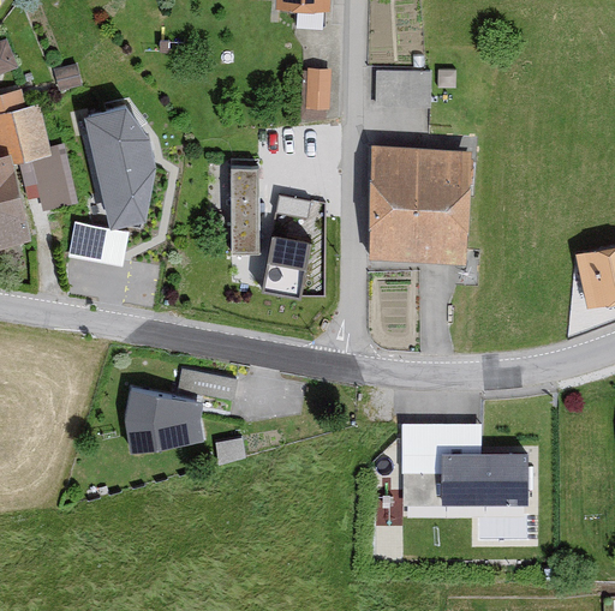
[(327,13),(327,0),(276,0),(276,11),(327,13)]
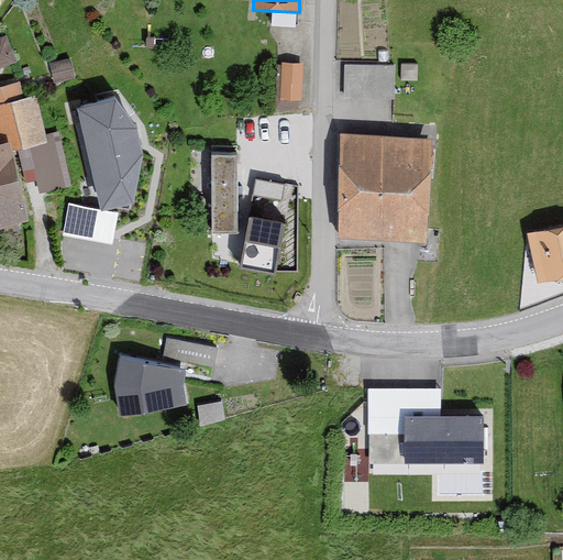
[(7,39),(0,41),(0,69),(15,64),(7,39)]
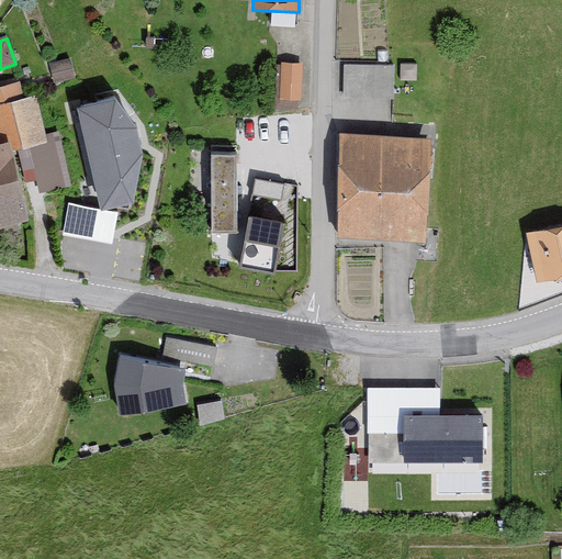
[(66,64),(47,68),(53,88),(70,85),(66,64)]
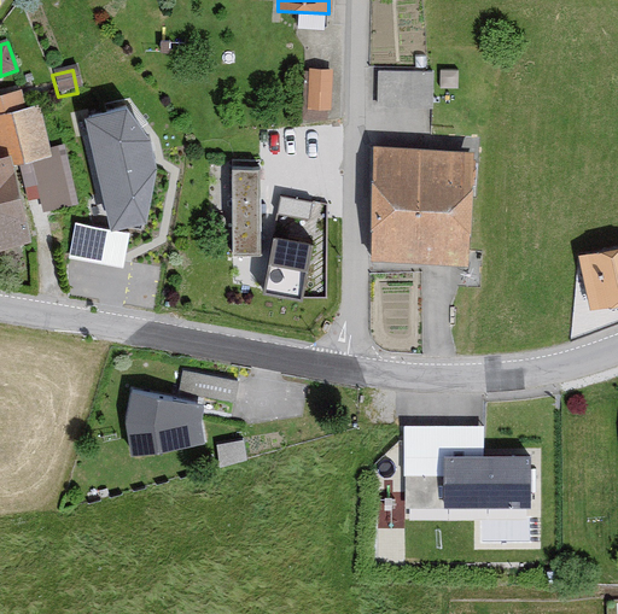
[(327,111),(327,72),(308,72),(308,111),(327,111)]
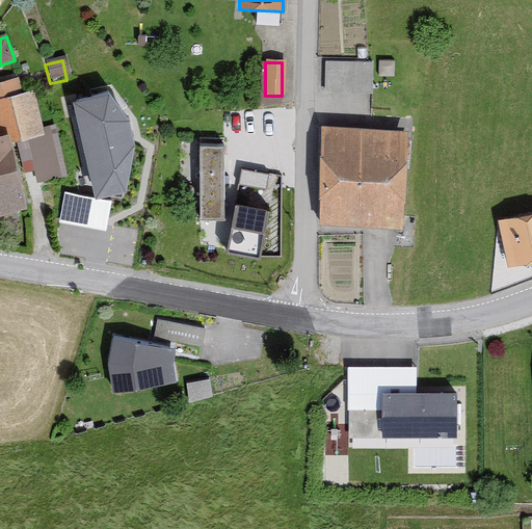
[(368,69),(323,69),(323,93),(368,94),(368,69)]
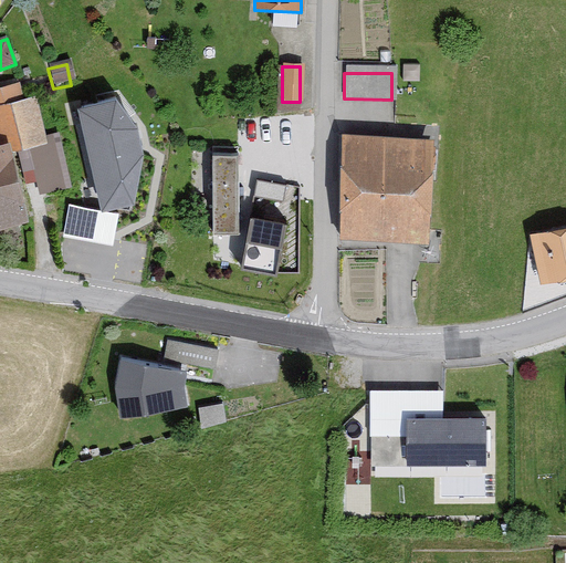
[(0,226),(31,219),(24,189),(34,187),(37,196),(69,188),(55,133),(44,136),(35,96),(21,100),(17,83),(0,86),(0,226)]
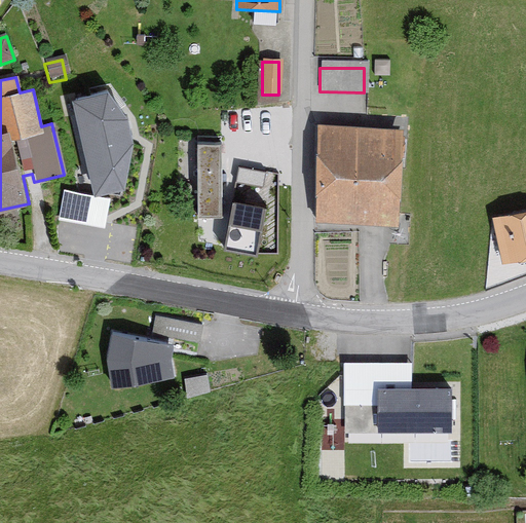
[(73,91),(95,189),(125,181),(134,136),(127,110),(108,82),(73,91)]
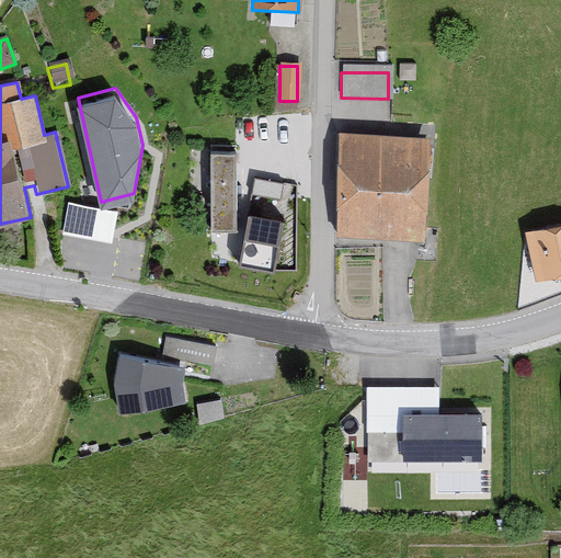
[(430,139),(341,136),(336,236),(425,240),(430,139)]
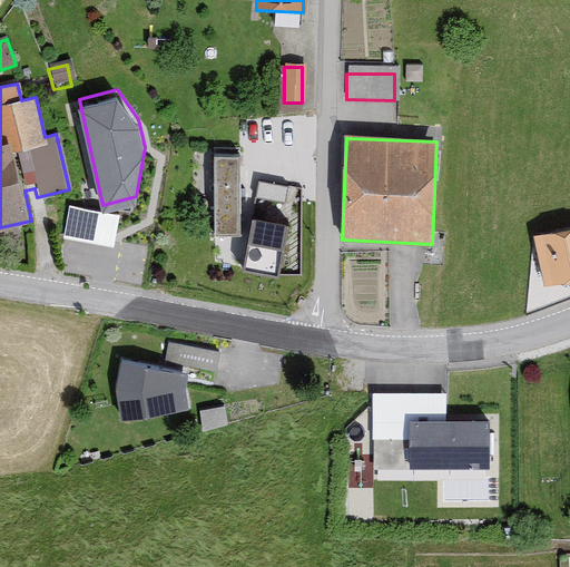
[(239,238),(241,157),(215,157),(214,238),(239,238)]
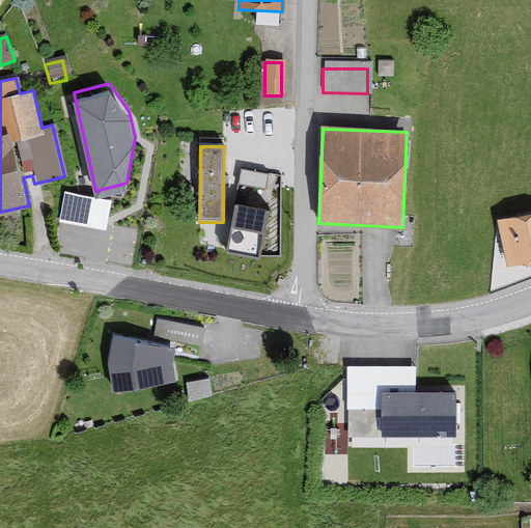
[(273,249),(276,168),(236,166),(233,247),(273,249)]
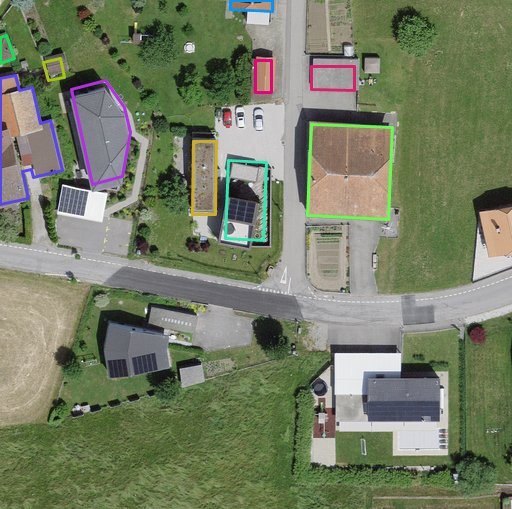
[(108,192),(62,183),(56,214),(103,223),(108,192)]
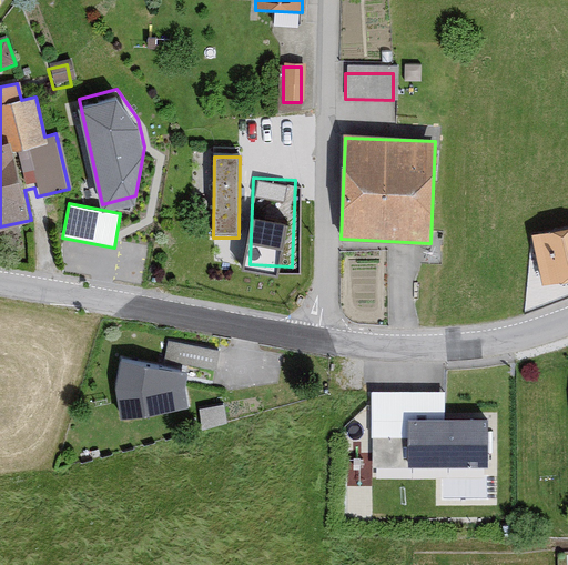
[(567,228),(533,236),(545,288),(567,281),(567,228)]
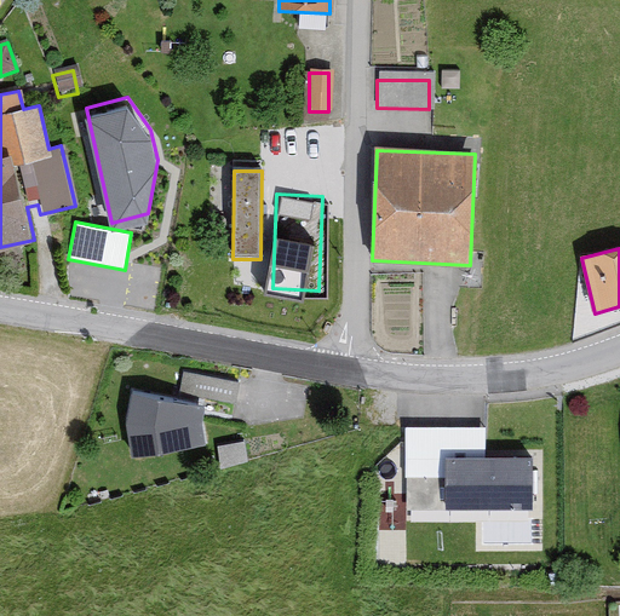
[(235,387),(181,376),(177,396),(231,407),(235,387)]
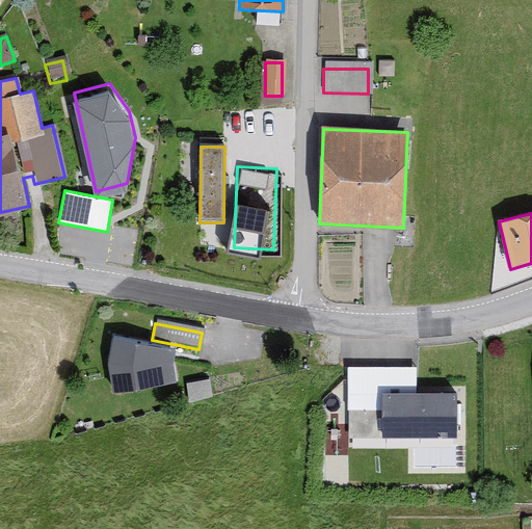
[(110,340),(107,363),(112,392),(176,380),(173,363),(175,351),(110,340)]
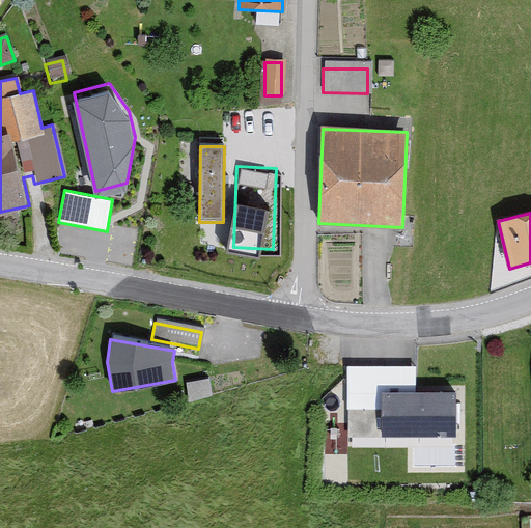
[(379,439),(379,371),(346,371),(346,439),(379,439)]
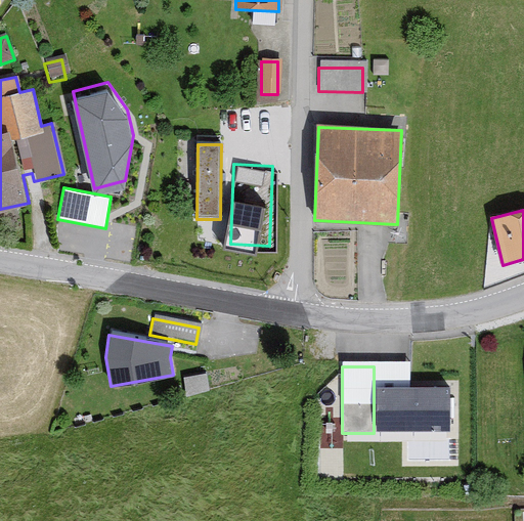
[(448,430),(448,388),(377,388),(378,430),(448,430)]
